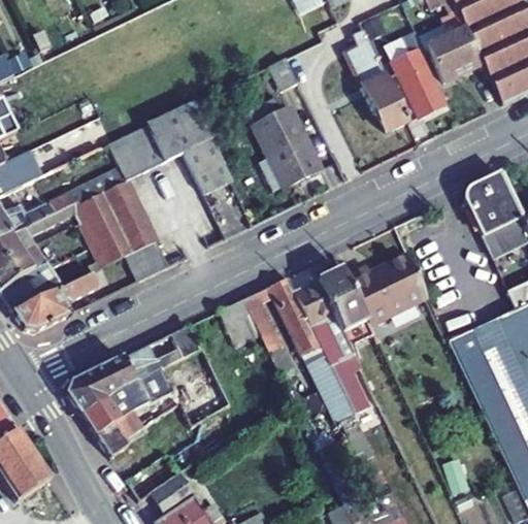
[(424,0),(428,9),(443,2),(449,0),(424,0)]
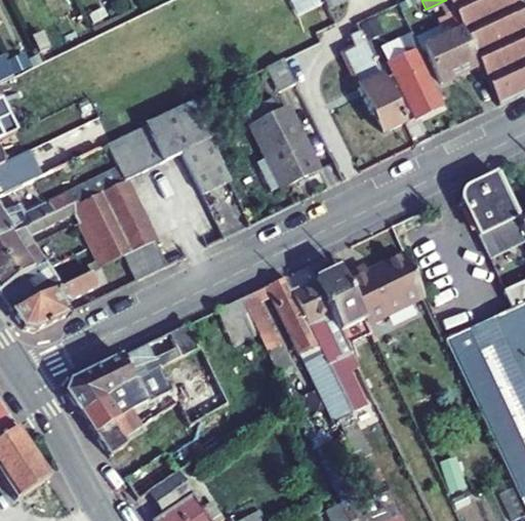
[(453,8),(449,0),(446,0),(441,2),(446,12),(453,8)]
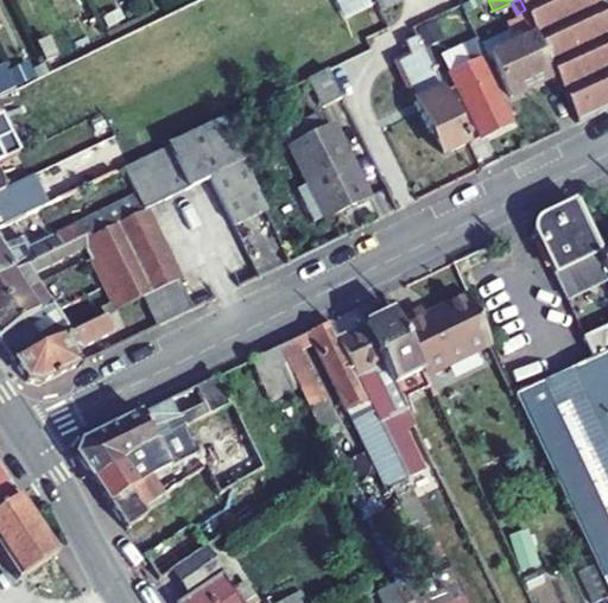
[(607,105),(607,10),(603,0),(520,0),(525,10),(544,50),(577,120),(607,105)]
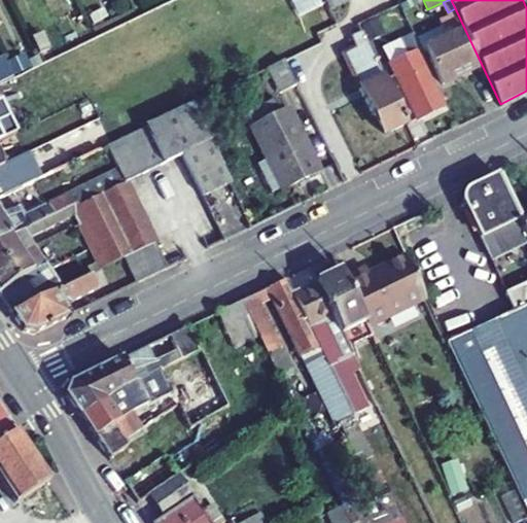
[(89,11),(93,21),(108,13),(104,4),(89,11)]
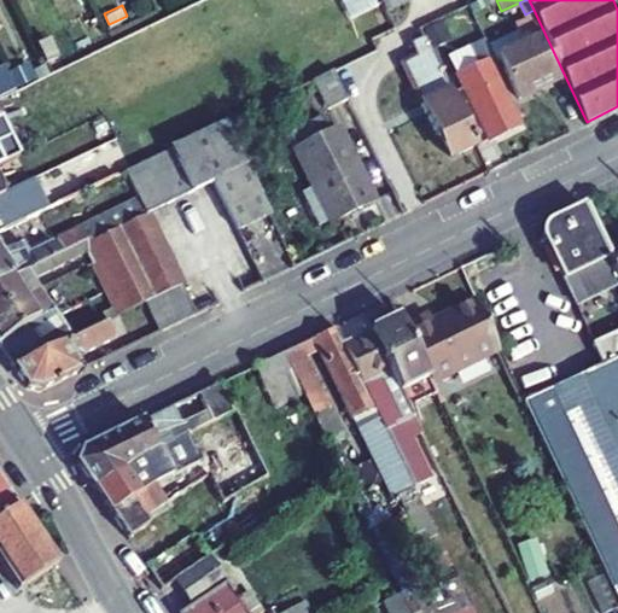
[(553,51),(534,10),(525,15),(514,19),(517,27),(488,41),(494,53),(497,52),(518,94),(563,73),(552,51),(553,51)]
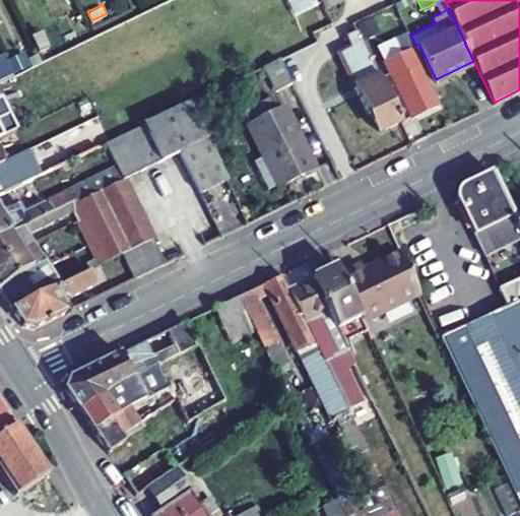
[(379,75),(356,28),(345,34),(351,45),(339,50),(379,132),(401,122),(379,75)]
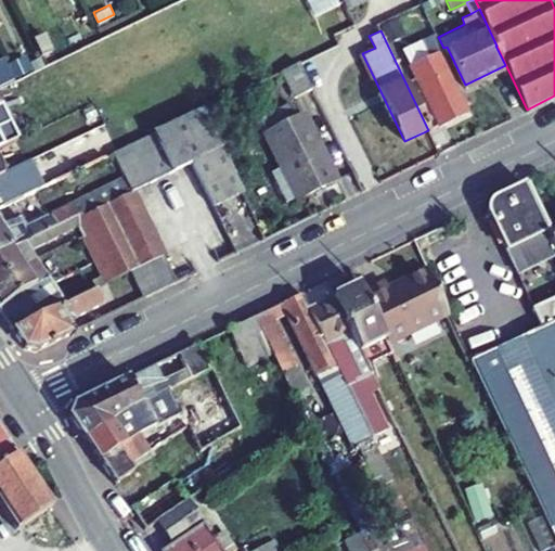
[(53,49),(44,31),(31,38),(40,55),(53,49)]
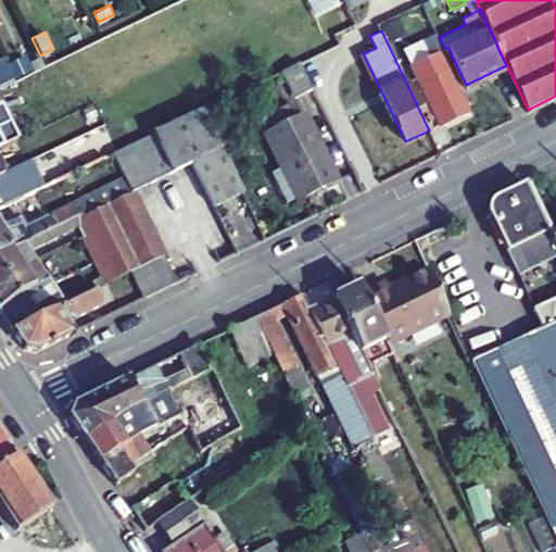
[(468,112),(442,57),(446,54),(444,48),(439,37),(436,32),(402,48),(415,75),(405,80),(429,130),(468,112)]
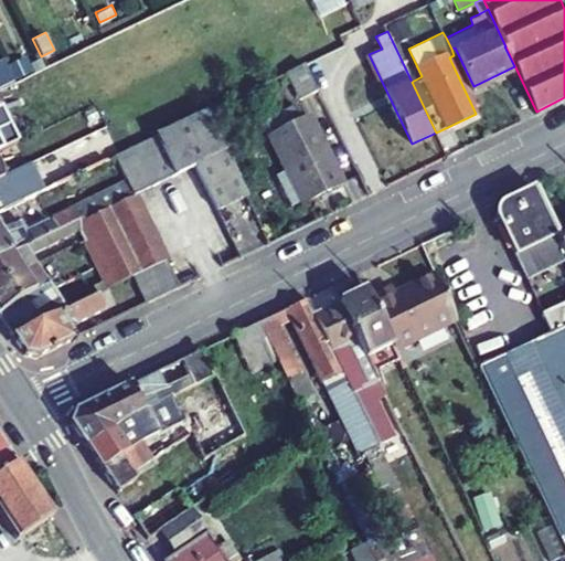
[(0,85),(14,80),(9,69),(3,56),(0,59),(0,85)]
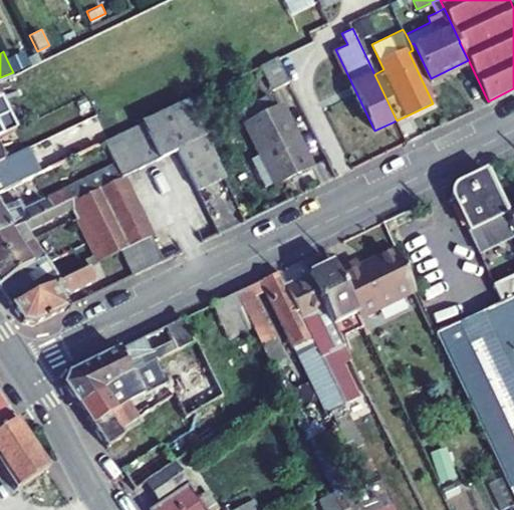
[(26,65),(21,55),(8,62),(13,72),(26,65)]
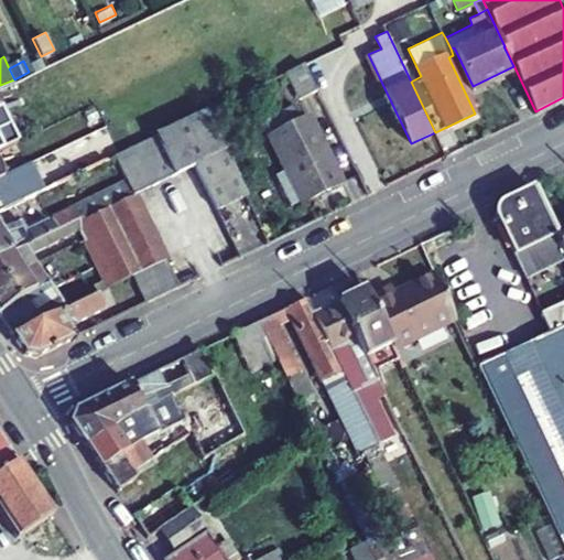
[(315,89),(302,63),(284,71),(299,98),(315,89)]
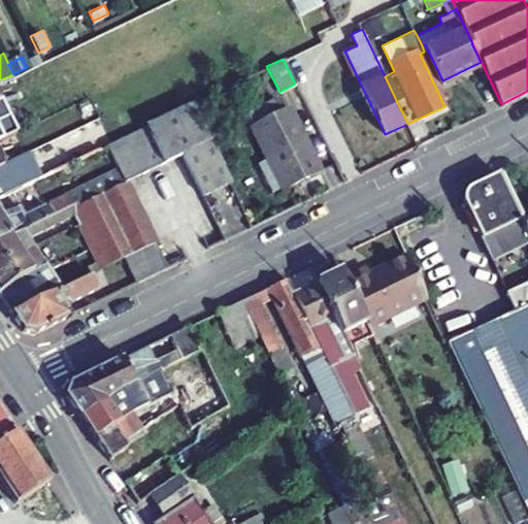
[(320,168),(289,107),(283,110),(275,96),(246,110),(285,186),(320,168)]
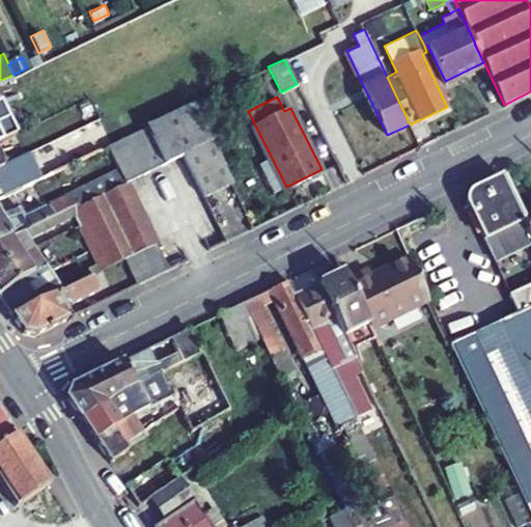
[(0,138),(16,132),(0,99),(0,138)]
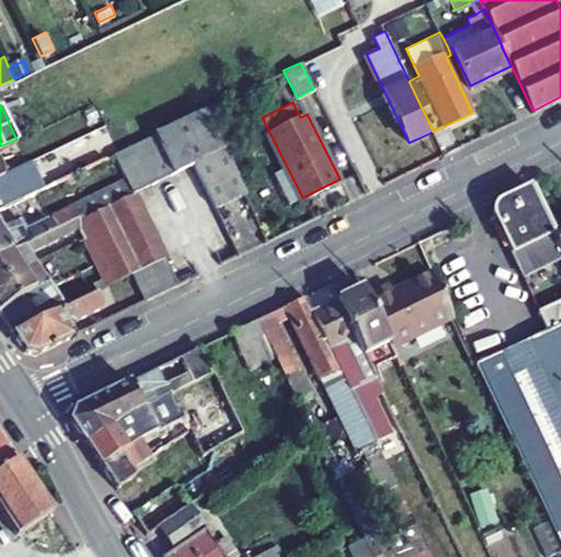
[(243,192),(203,110),(174,123),(194,162),(216,206),(243,192)]
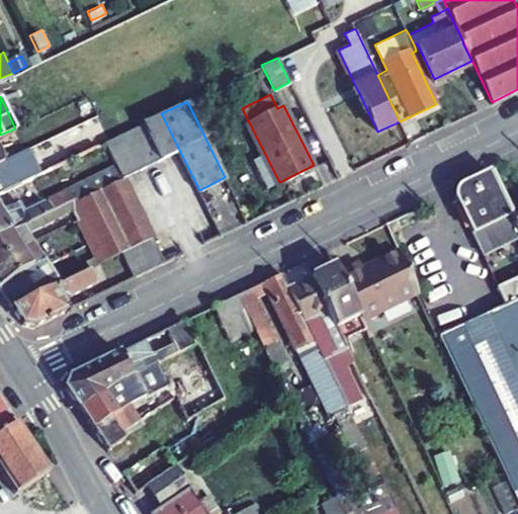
[(279,182),(242,108),(248,122),(247,123),(262,154),(252,158),(267,187),(276,183),(279,182)]
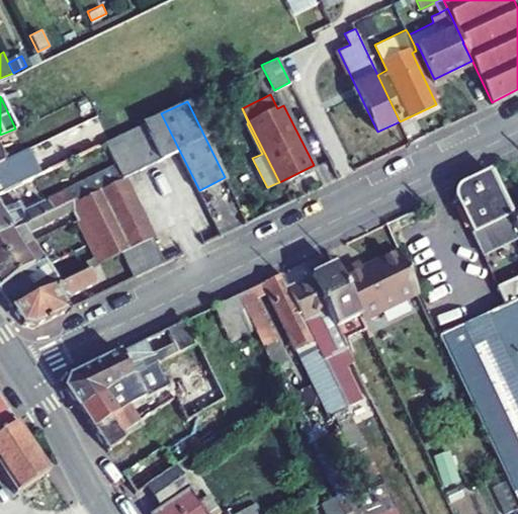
[(179,150),(161,113),(105,140),(116,162),(123,177),(179,150)]
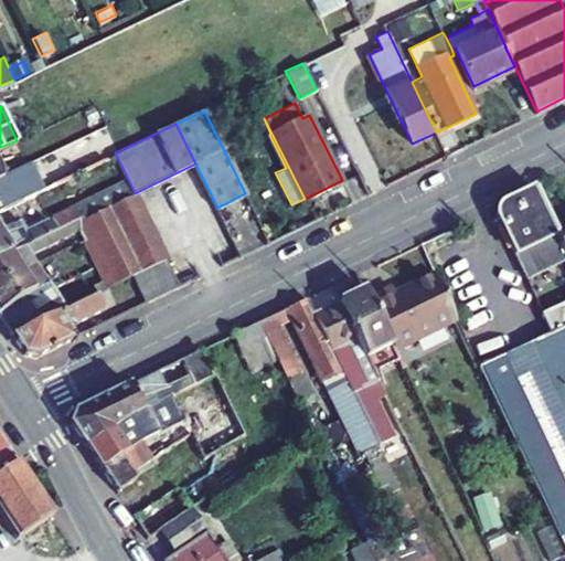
[(2,172),(0,167),(0,208),(43,188),(30,159),(2,172)]
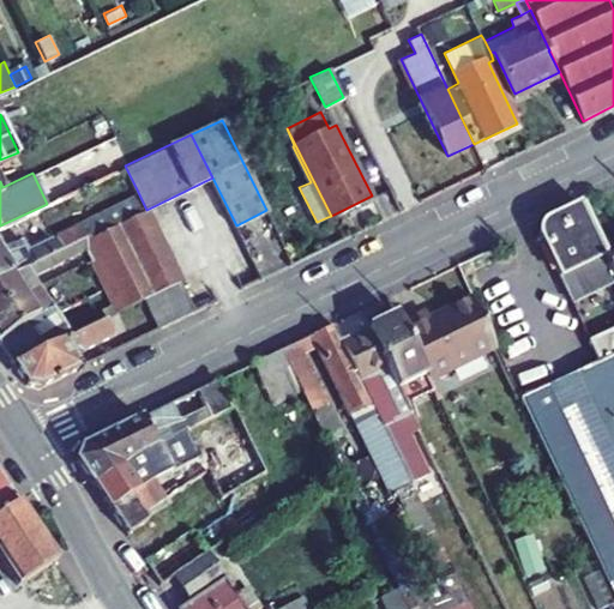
[(138,192),(58,233),(64,246),(76,240),(82,237),(89,234),(91,237),(146,210),(138,192)]
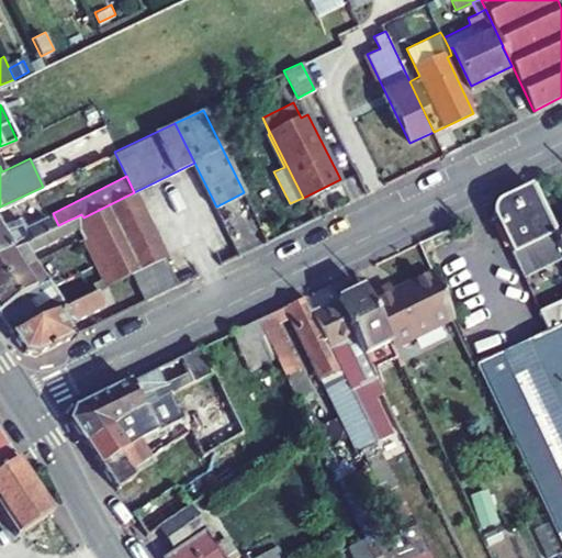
[(552,225),(532,185),(501,199),(497,201),(496,203),(494,207),(494,209),(494,211),(495,213),(512,248),(553,229),(552,225)]
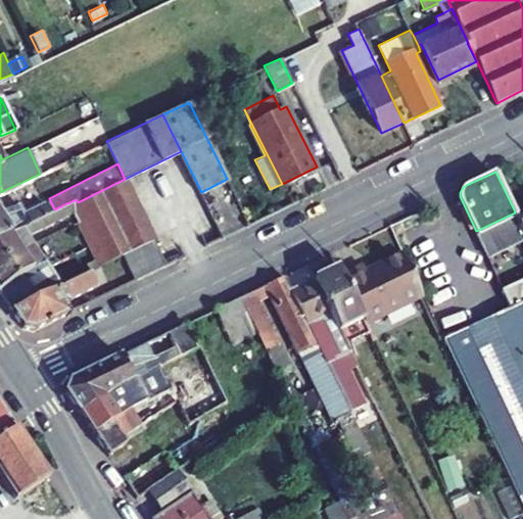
[(153,237),(125,179),(78,202),(85,218),(106,261),(124,252),(153,237)]
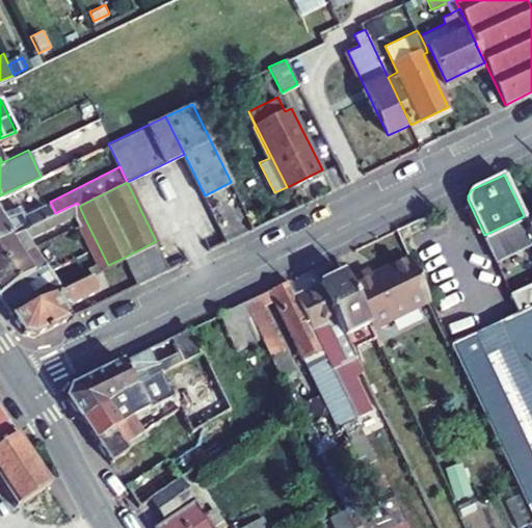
[(6,212),(0,202),(0,241),(7,237),(52,215),(46,203),(25,213),(20,205),(6,212)]
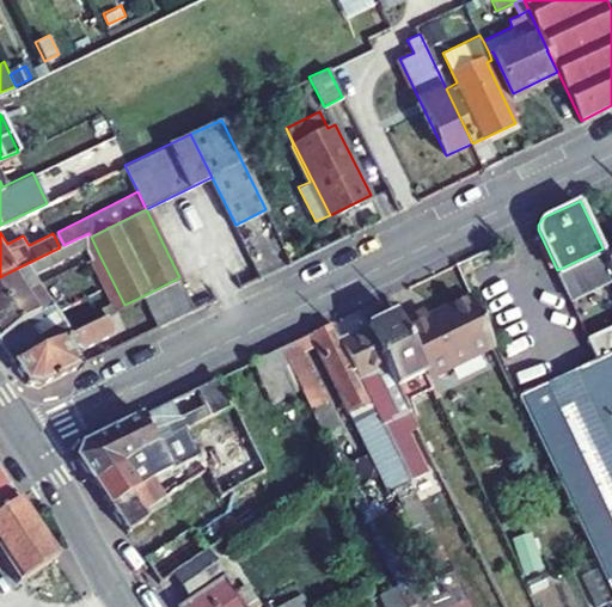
[(99,255),(91,237),(89,233),(81,237),(85,246),(91,258),(99,255)]
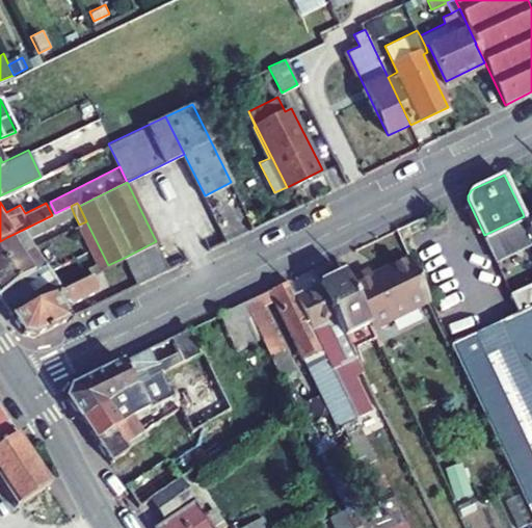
[(74,214),(71,206),(65,208),(70,216),(74,214)]
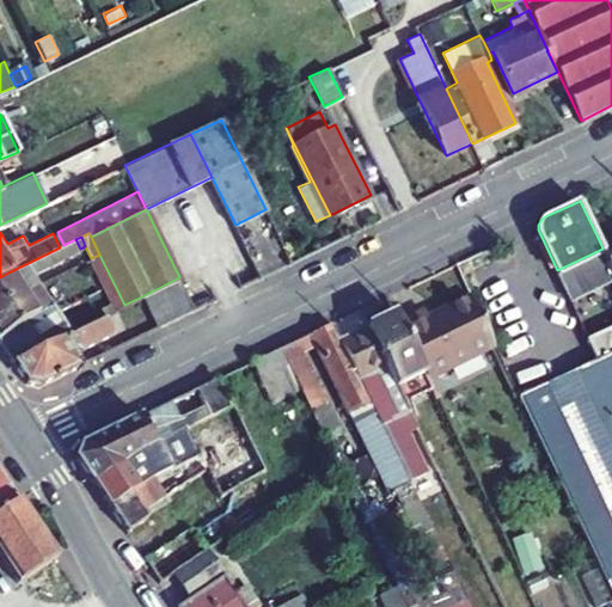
[(60,247),(8,273),(0,277),(0,307),(41,283),(34,273),(80,249),(75,239),(63,245),(60,247)]
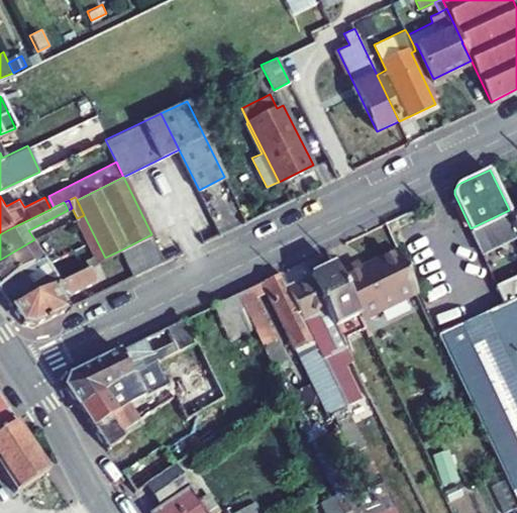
[(516,226),(516,202),(508,207),(509,210),(516,226)]
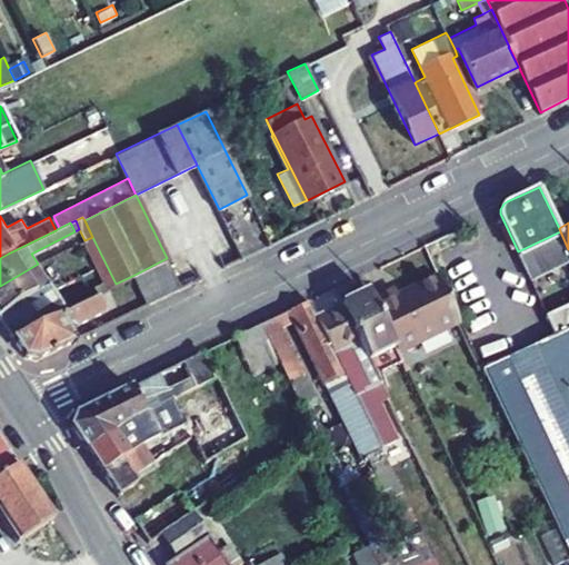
[(518,251),(530,277),(568,258),(568,249),(560,231),(518,251)]
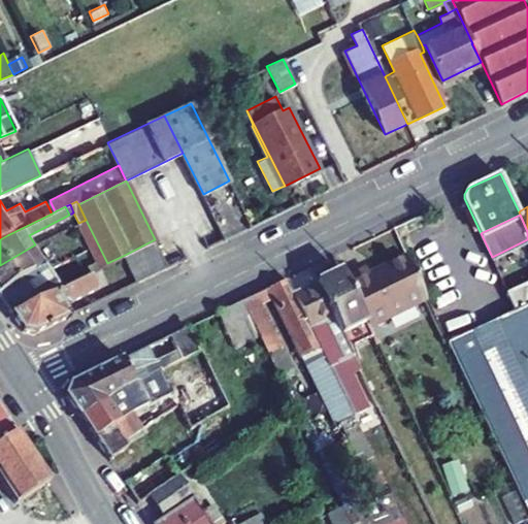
[(107,263),(86,220),(78,223),(96,259),(100,266),(107,263)]
